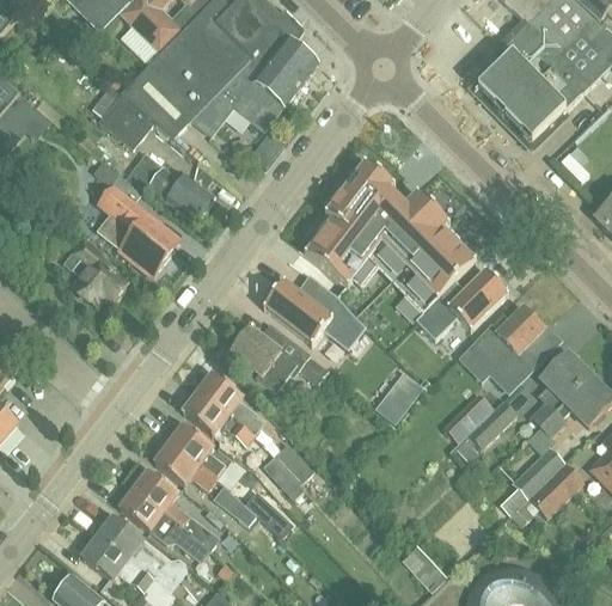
[(0,0),(0,114),(16,95),(17,93),(0,78),(0,36),(20,13),(28,6),(22,0),(0,0)]
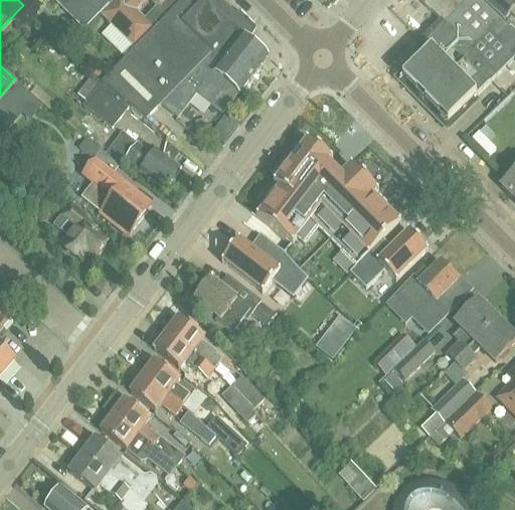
[(57,0),(82,23),(105,0),(57,0)]
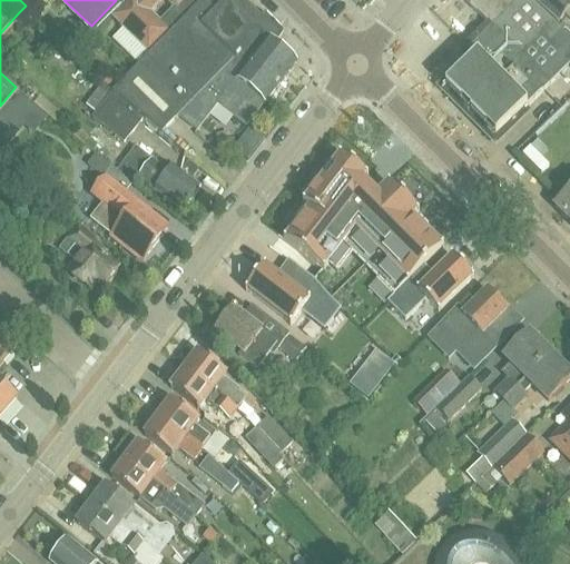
[(128,0),(115,13),(151,50),(199,0),(128,0)]
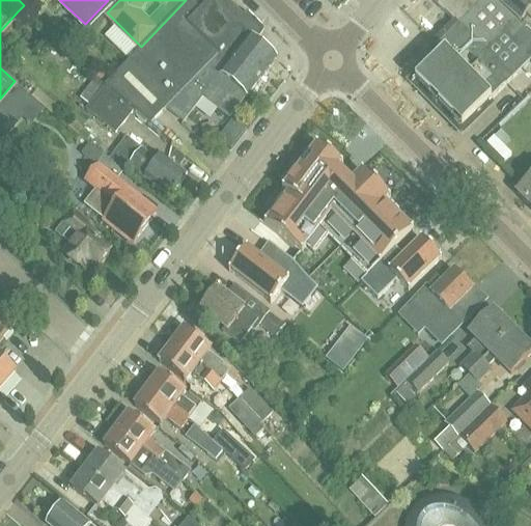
[(187,0),(141,48),(203,95),(230,115),(248,92),(248,93),(277,55),(252,36),(255,31),(247,23),(245,25),(219,0),(187,0)]
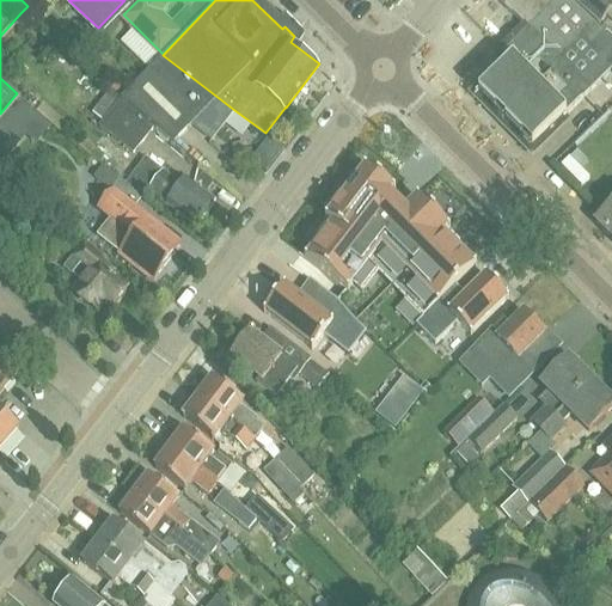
[(554,0),(527,24),(505,48),(512,56),(479,89),(532,142),(564,109),(565,110),(589,86),(588,85),(595,79),(573,55),(565,61),(561,56),(580,36),(611,69),(611,35),(606,30),(605,31),(573,0),(554,0)]
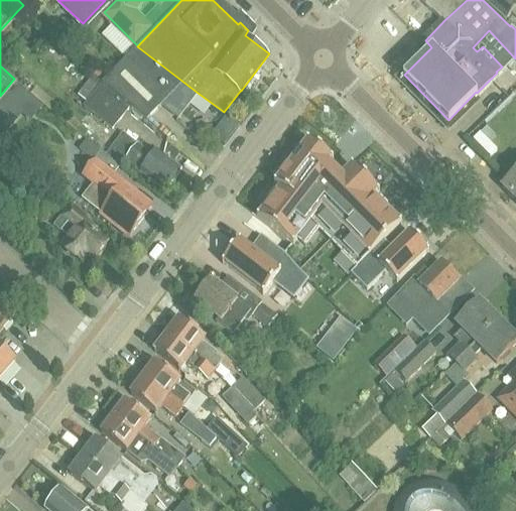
[(425,0),(444,20),(467,0),(425,0)]
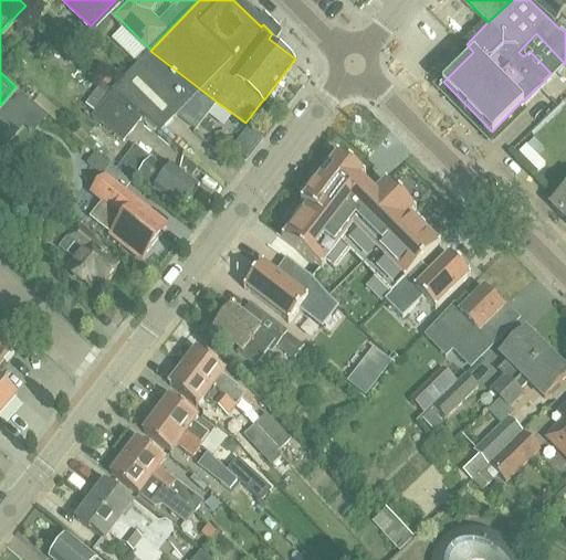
[(536,0),(555,17),(565,4),(565,0),(536,0)]
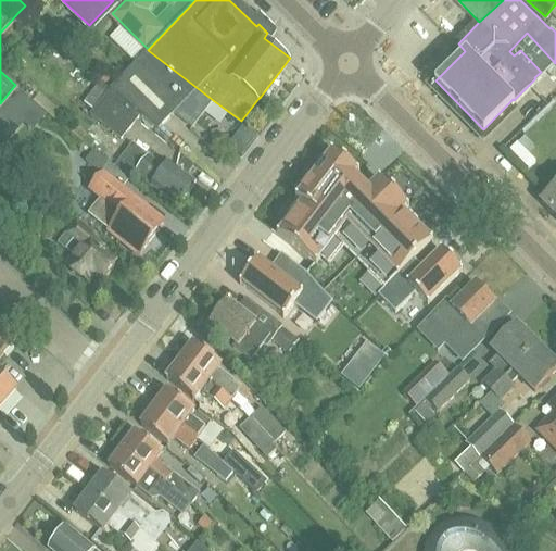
[(213,100),(148,50),(111,88),(160,128),(179,108),(198,121),(213,100)]
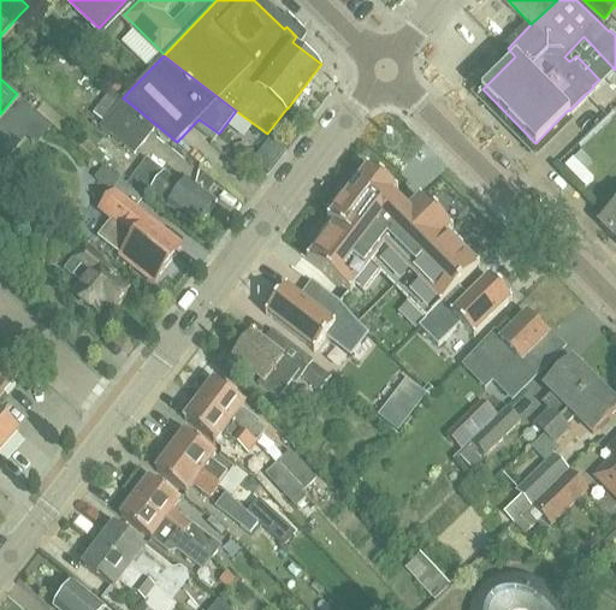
[(93,108),(104,118),(99,123),(134,150),(154,124),(120,98),(119,99),(108,89),(93,108)]
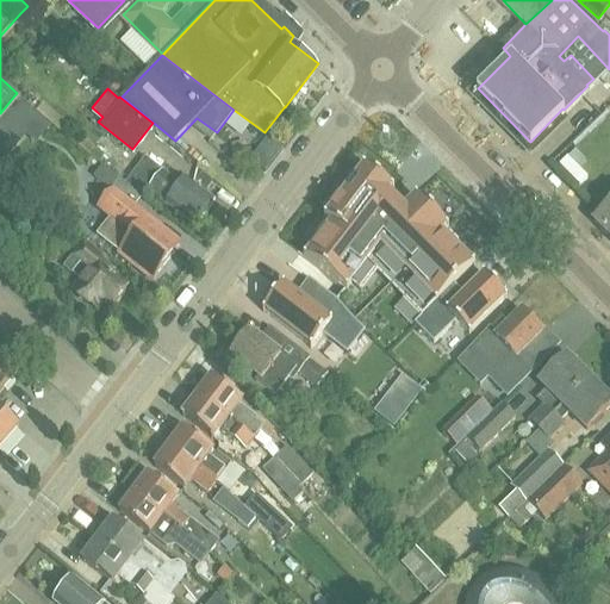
[(0,153),(8,143),(37,112),(36,111),(35,111),(16,94),(0,113),(0,153)]
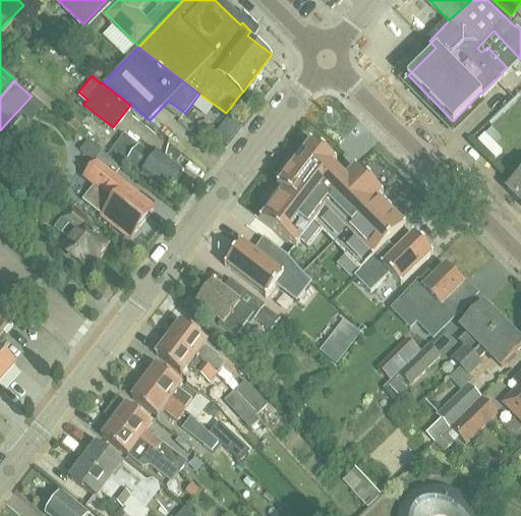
[(123,131),(106,153),(121,164),(126,159),(167,189),(184,167),(160,149),(155,155),(138,142),(123,131)]
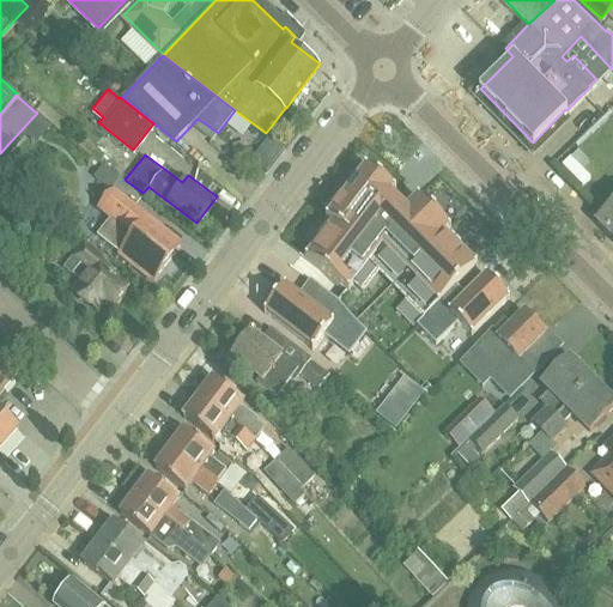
[(104,163),(96,174),(113,188),(98,206),(111,217),(102,228),(98,232),(153,277),(180,243),(178,242),(177,244),(152,225),(156,222),(134,205),(143,193),(125,180),(104,163)]
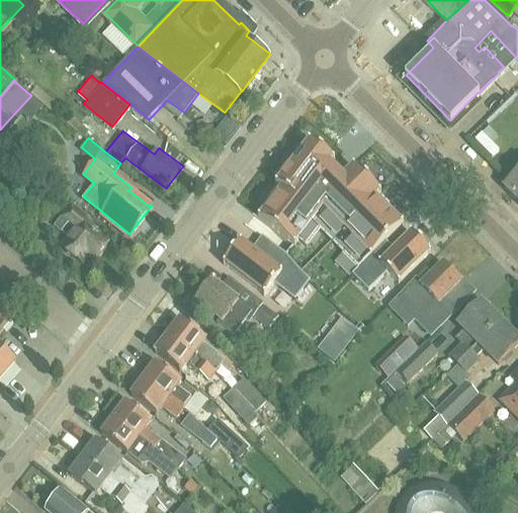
[(258,214),(258,215),(292,242),(284,253),(310,277),(310,278),(327,295),(362,260),(362,261),(385,238),(403,221),(403,220),(387,204),(390,202),(380,193),(379,192),(380,190),(374,184),(373,183),(375,180),(364,168),(361,171),(353,163),(352,164),(342,174),(331,163),(334,160),(335,159),(309,139),(308,140),(301,147),(299,146),(289,159),(291,161),(276,181),(275,182),(277,184),(276,185),(268,195),(271,197),(258,214)]
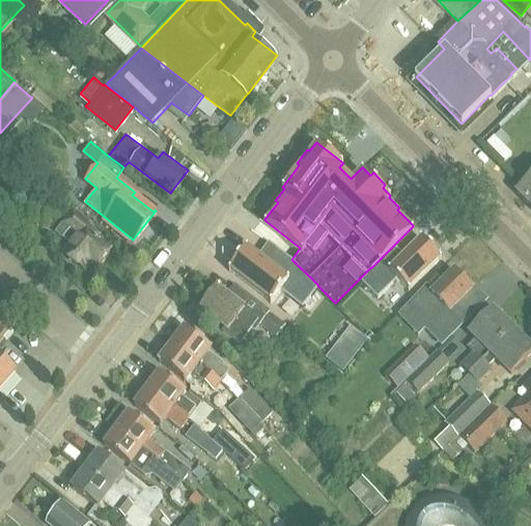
[(530,201),(530,173),(518,188),(530,201)]
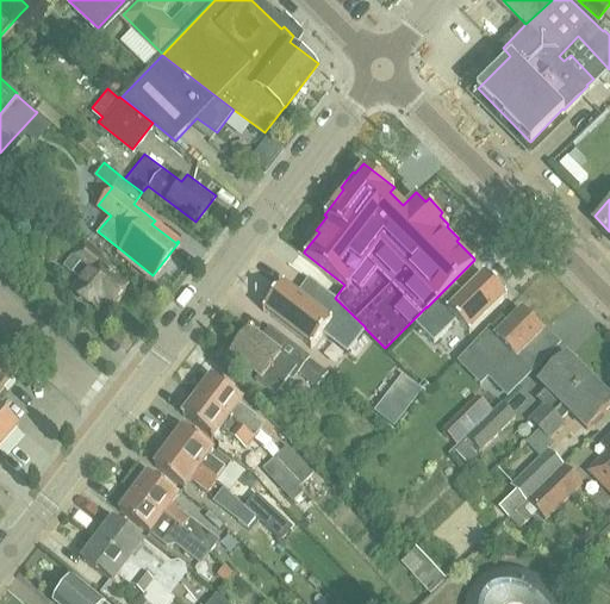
[(113,303),(128,285),(111,272),(113,268),(81,242),(72,254),(81,260),(73,271),(81,276),(72,288),(86,300),(95,288),(113,303)]
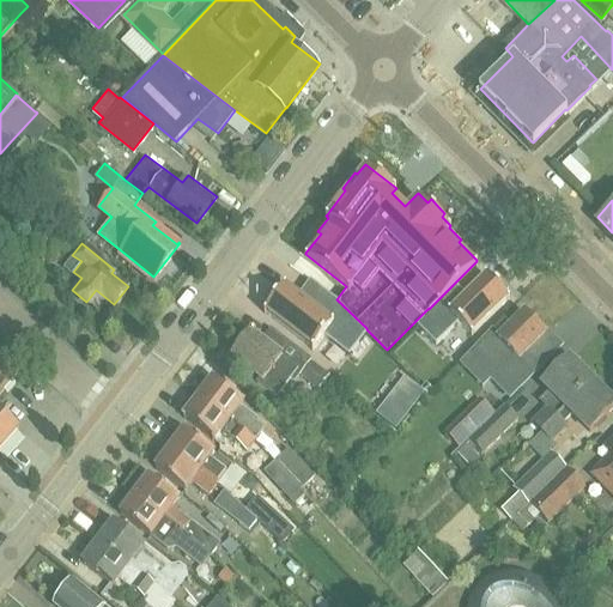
[(429,309),(417,321),(436,341),(459,319),(472,332),(509,295),(504,290),(509,285),(495,272),(491,277),(486,272),(466,291),(456,281),(429,309)]
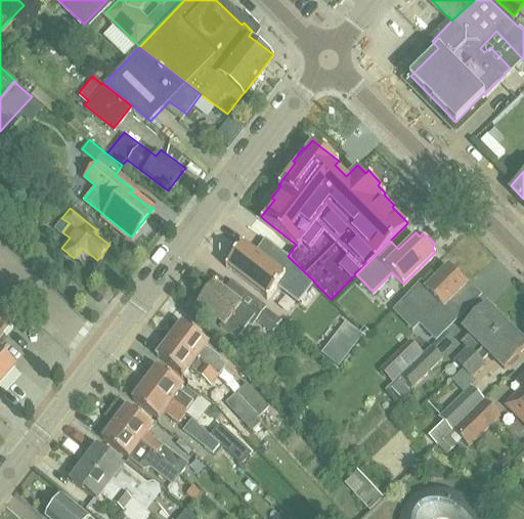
[(229,259),(225,264),(226,265),(266,296),(267,296),(276,284),(298,300),(313,282),(313,280),(288,256),(272,244),(263,256),(245,242),(244,241),(239,246),(235,244),(226,256),(229,259)]
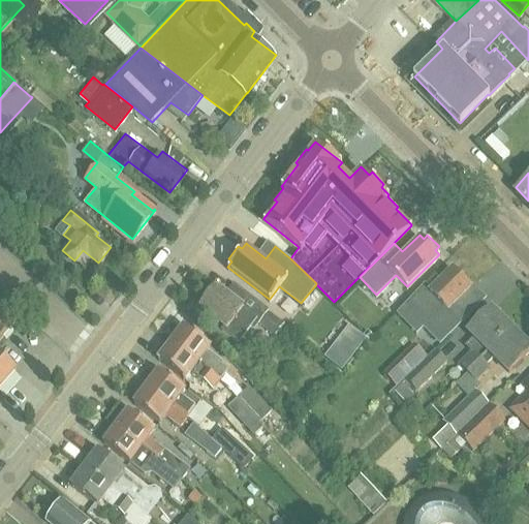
[(405,302),(438,336),(463,311),(454,302),(470,285),(453,267),(431,288),(424,281),(405,302)]
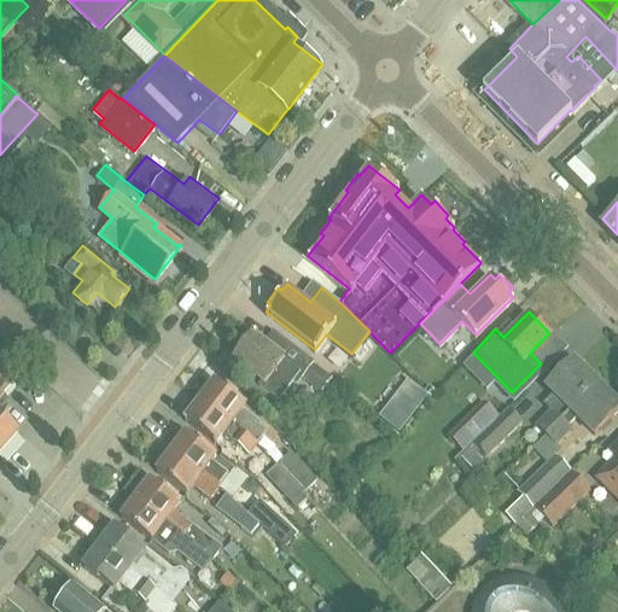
[(302,367),(296,363),(252,330),(233,355),(262,378),(260,380),(279,396),(302,367)]
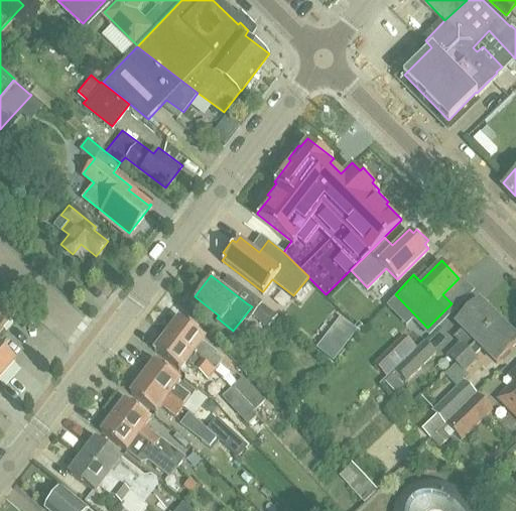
[(0,374),(15,358),(0,344),(0,327),(15,310),(0,297),(0,374)]
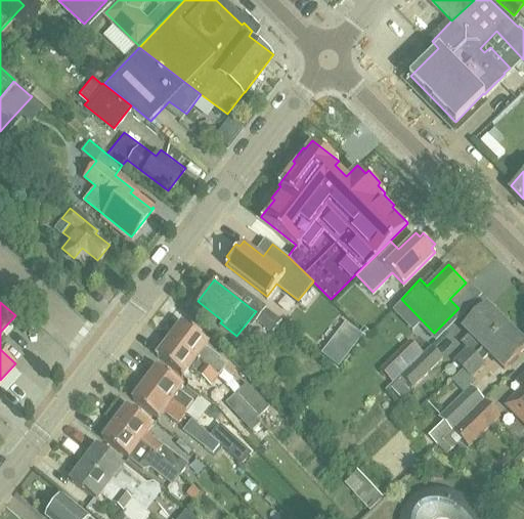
[(464,365),(506,322),(484,302),(463,325),(478,339),(471,347),(468,344),(454,357),(464,365)]
